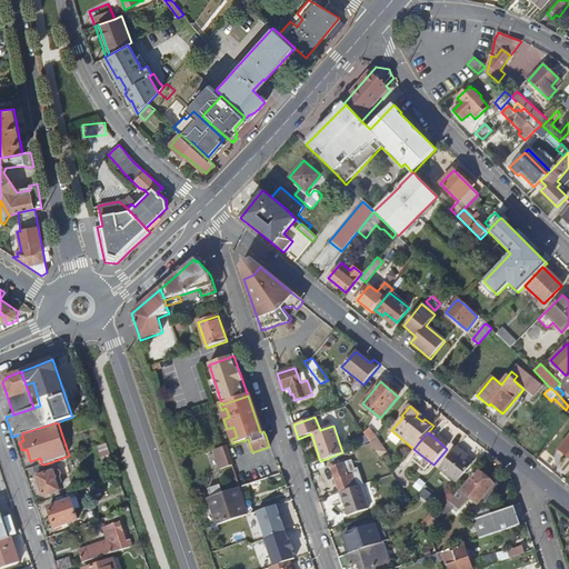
[(382,446),(376,437),(370,442),(376,450),(382,446)]
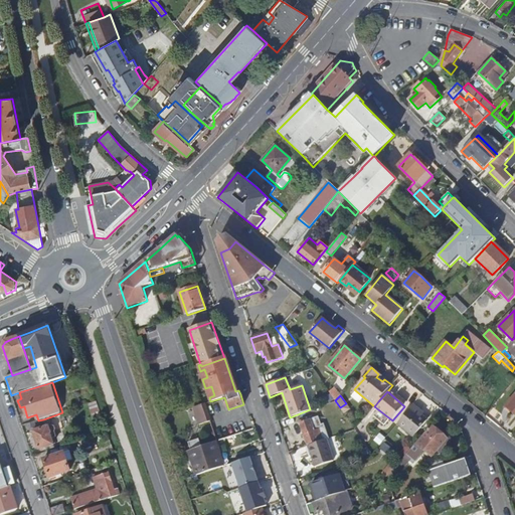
[(195,413),(206,409),(204,403),(193,407),(195,413)]
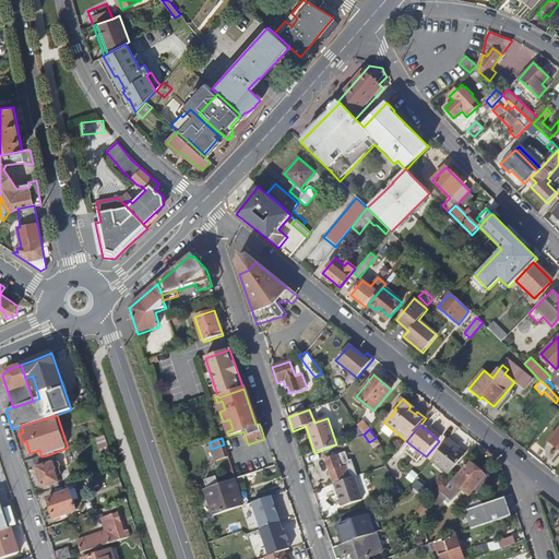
[(376,438),(369,442),(372,448),(379,443),(376,438)]
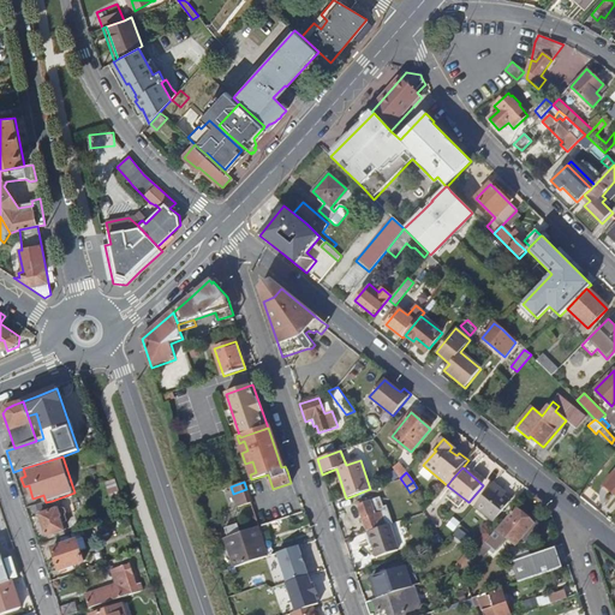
[(476,505),(495,520),(511,502),(491,485),(476,505)]
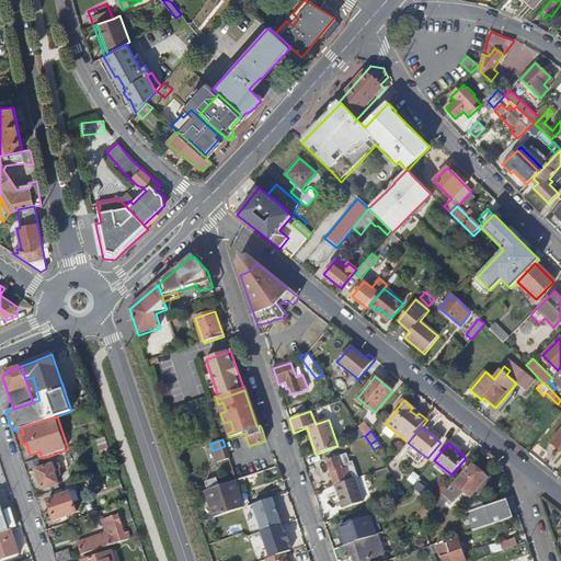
[(213,450),(217,462),(229,459),(225,446),(213,450)]
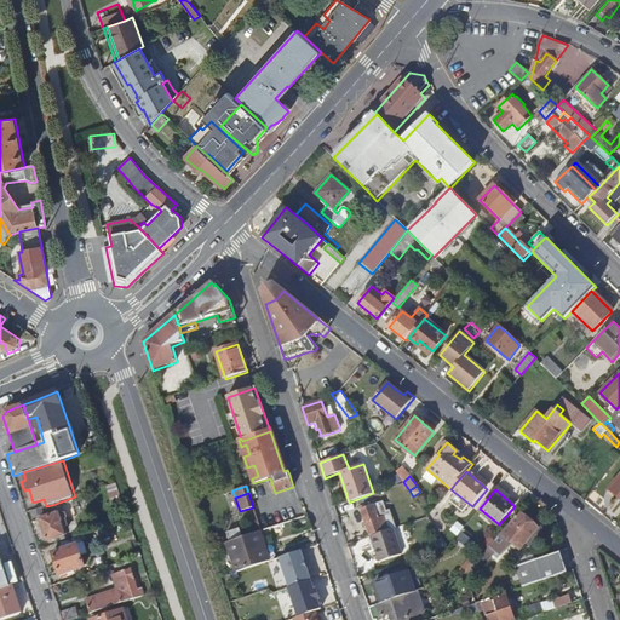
[(38,510),(49,541),(64,535),(62,527),(68,526),(67,521),(68,518),(67,514),(64,512),(55,515),(52,505),(46,506),(38,510)]
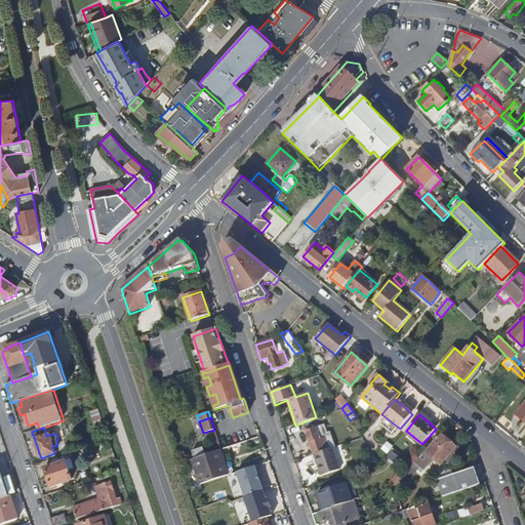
[(306,432),(314,454),(330,449),(326,437),(320,439),(316,428),(306,432)]
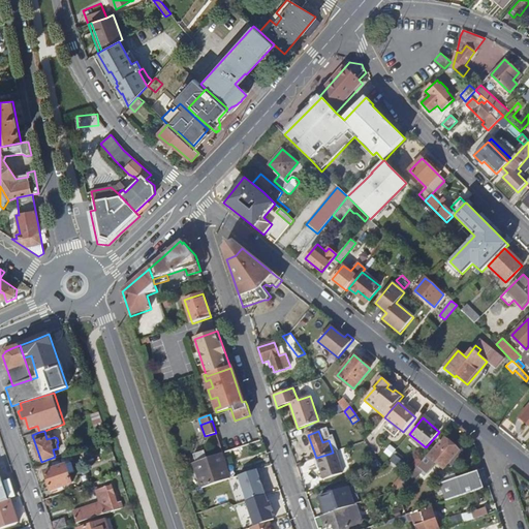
[(444,437),(429,456),(432,459),(443,468),(459,449),(444,437)]
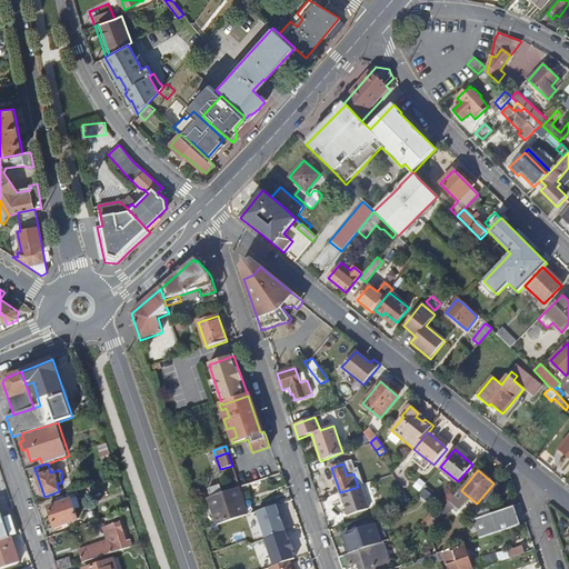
[(353,473),(358,487),(359,486),(362,485),(358,471),(353,473)]
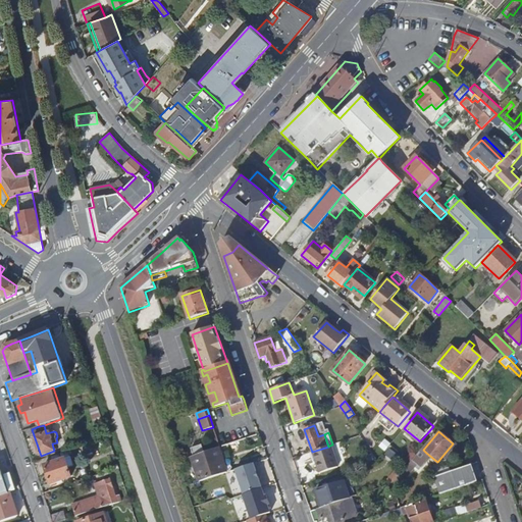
[(192,449),(194,456),(201,454),(202,455),(205,454),(204,453),(202,446),(192,449)]
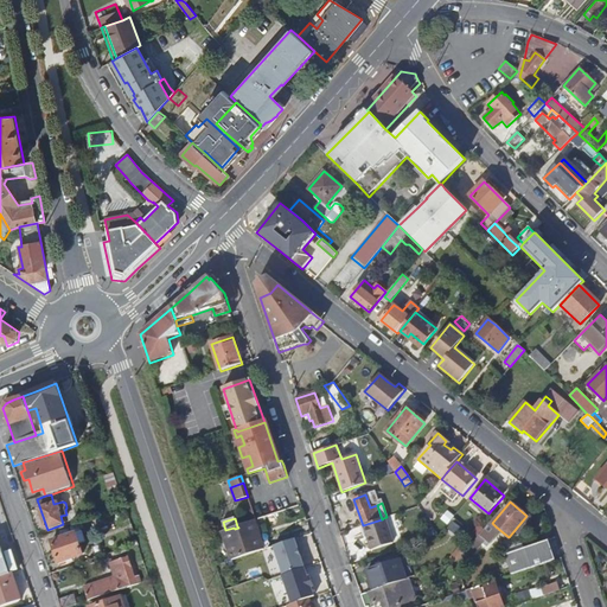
[(363,525),(371,550),(391,543),(383,518),(382,519),(363,525)]
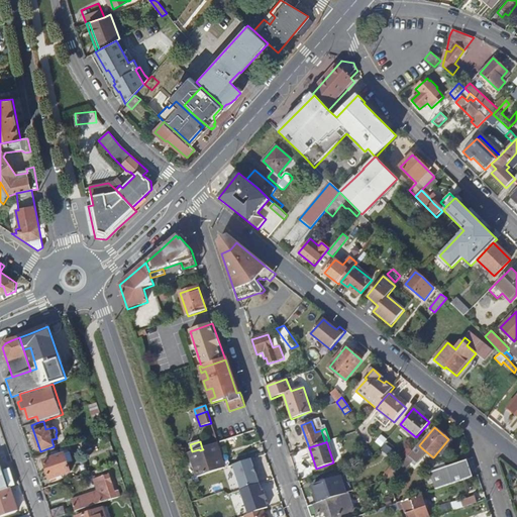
[(189,453),(197,478),(207,475),(224,469),(221,459),(218,460),(213,444),(202,448),(203,449),(200,450),(199,449),(192,451),(189,453)]
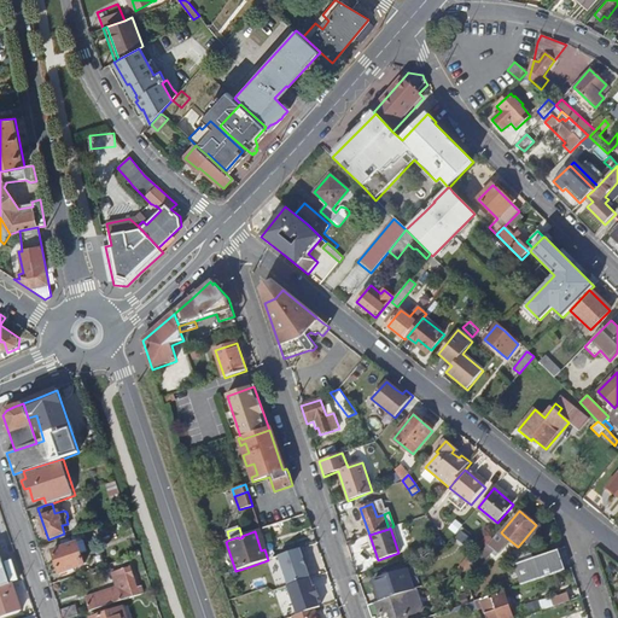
[(500,531),(489,544),(494,549),(505,536),(501,532),(500,531)]
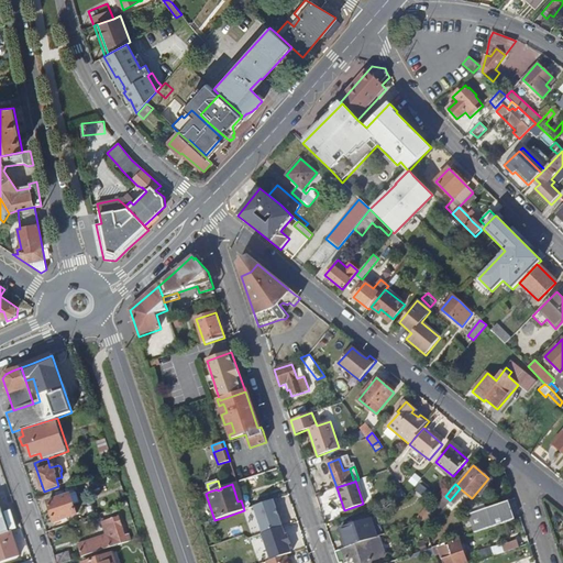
[(70,495),(48,503),(55,522),(78,515),(70,495)]
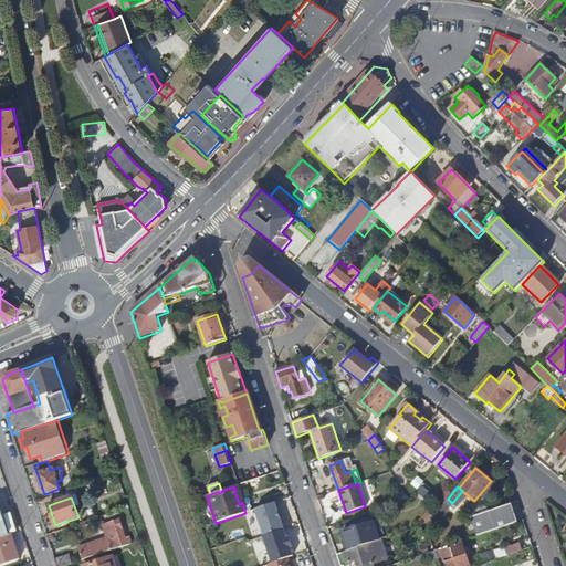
[(446,501),(426,525),(429,533),(452,503),(448,499),(446,501)]
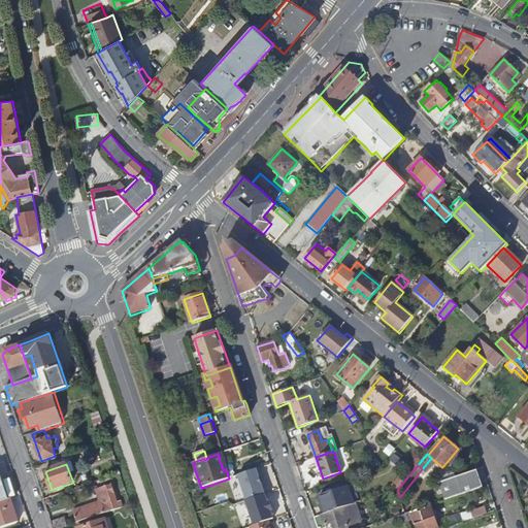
[(259,467),(238,474),(246,500),(265,494),(261,483),(259,476),(262,475),(259,467)]
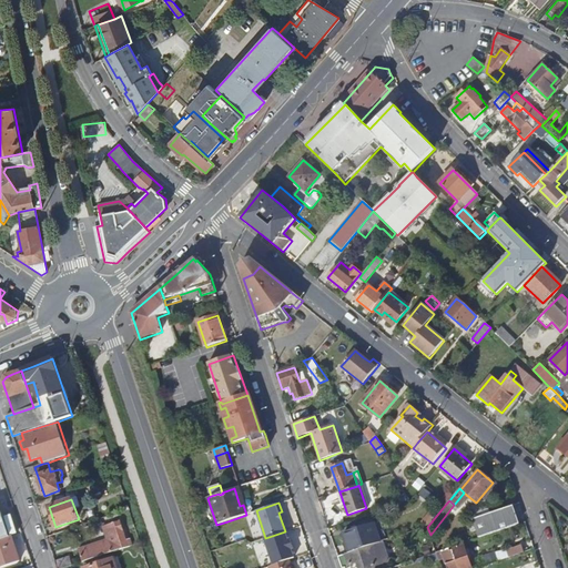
[(470,511),(473,519),(492,513),(489,505),(470,511)]
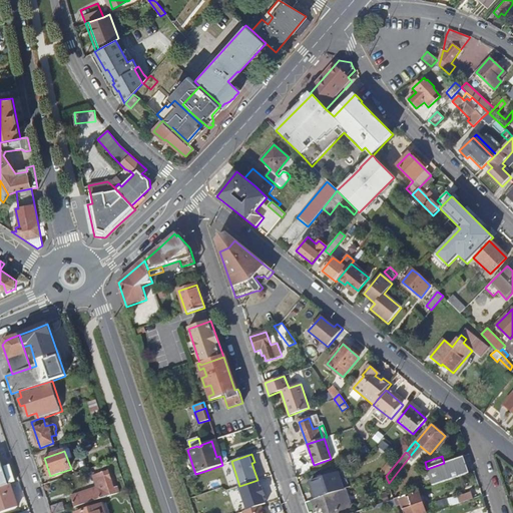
[(427,469),(433,486),(468,474),(462,457),(444,463),(427,469)]
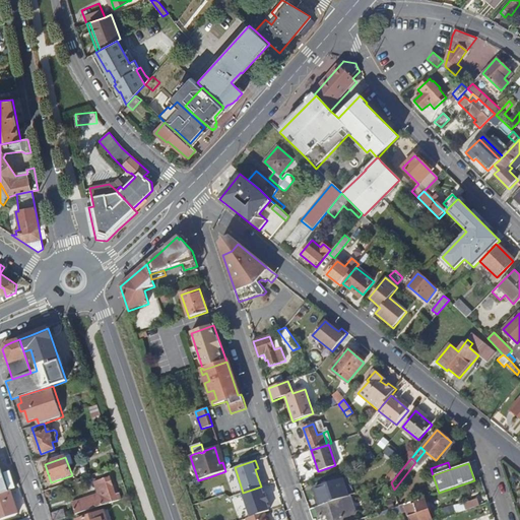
[(0,494),(8,492),(0,466),(0,494)]
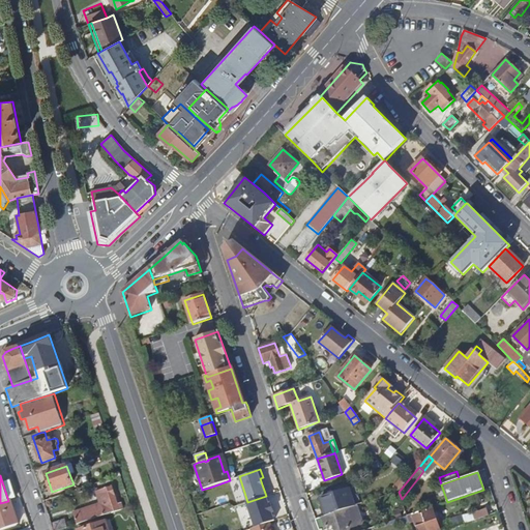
[(101,505),(74,513),(78,525),(123,509),(121,503),(117,504),(112,488),(97,493),(101,505)]
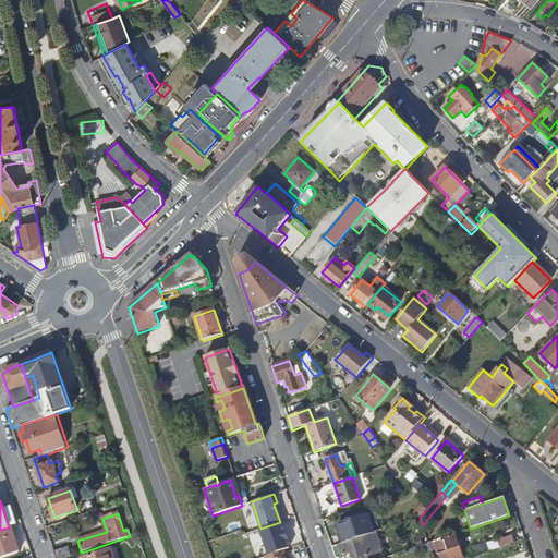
[(338,524),(344,543),(375,532),(368,513),(338,524)]
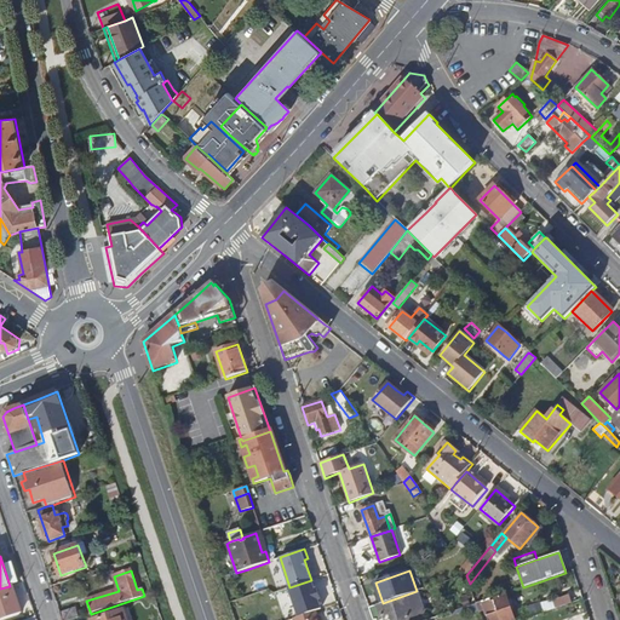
[(0,589),(0,619),(21,613),(12,585),(10,586),(0,589)]
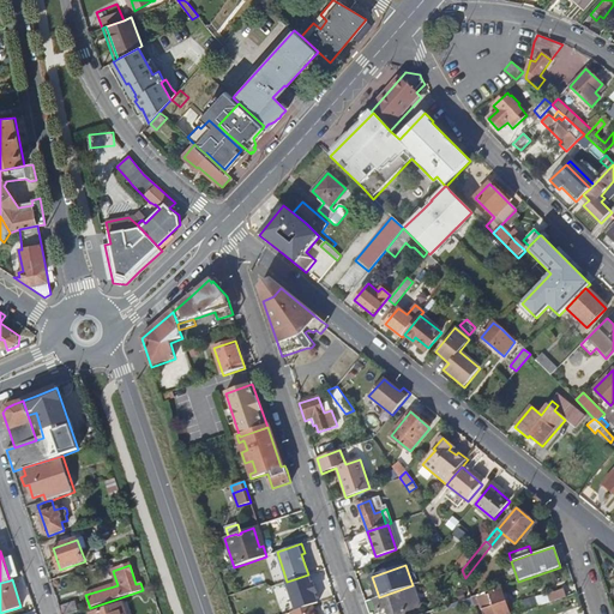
[(379,597),(365,602),(368,613),(372,613),(379,612),(379,609),(390,606),(393,613),(404,611),(404,612),(421,606),(423,605),(423,603),(417,584),(413,585),(379,597)]
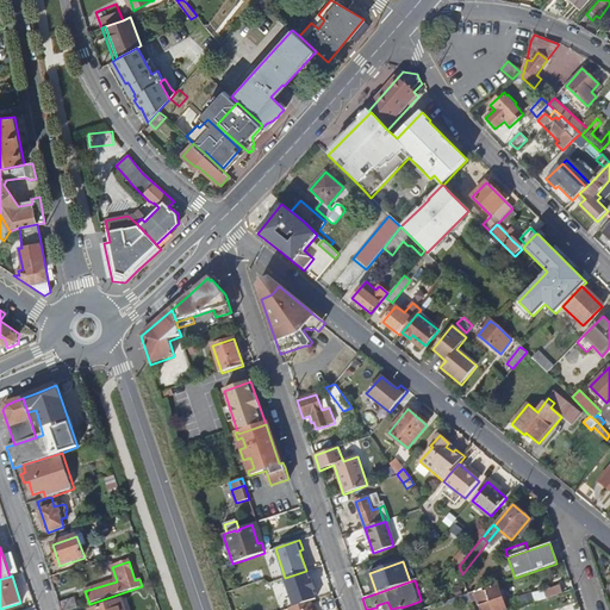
[(545,592),(537,595),(540,601),(562,593),(560,585),(545,590),(545,592)]
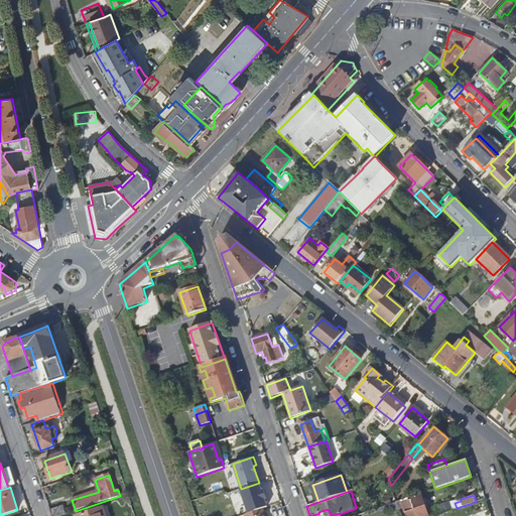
[(403,507),(405,515),(427,515),(421,497),(409,501),(408,499),(396,502),(398,509),(403,507)]
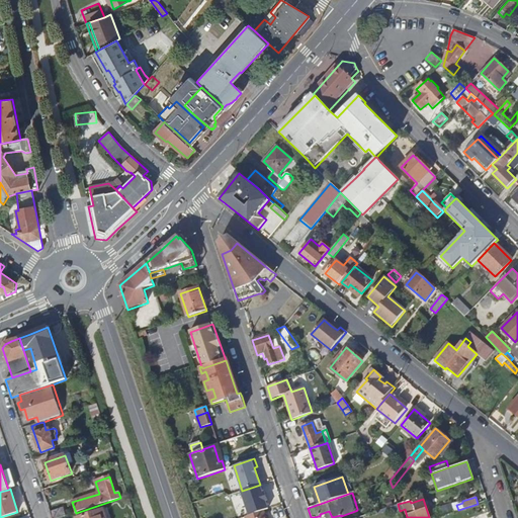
[(51,512),(52,517),(60,517),(66,516),(63,508),(51,512)]
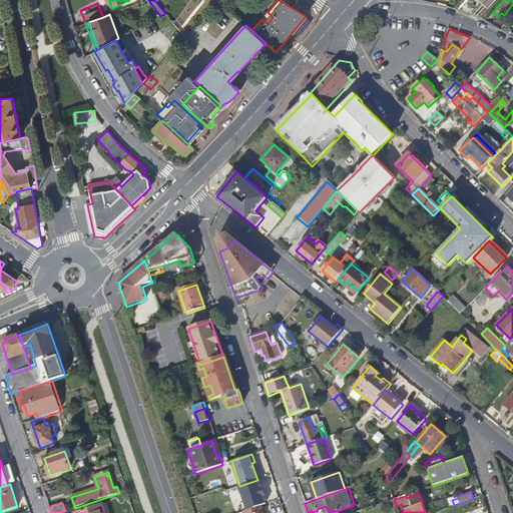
[(242,511),(242,512),(264,512),(262,504),(242,511)]
